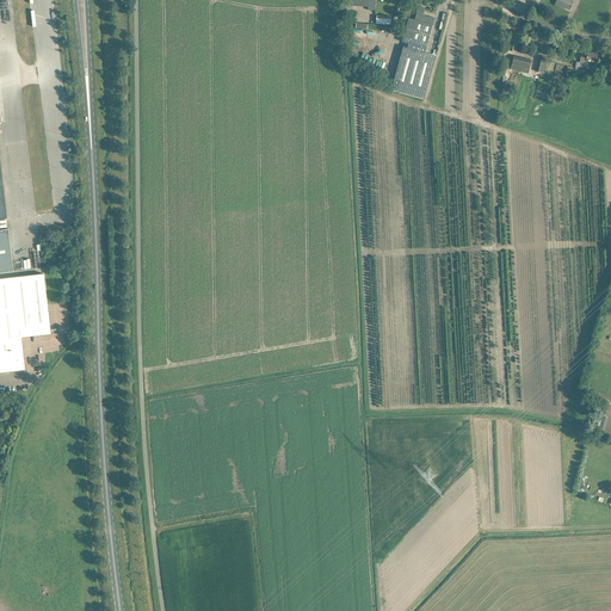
[(352,0),(352,6),(368,7),(368,11),(376,11),(376,0),(352,0)]
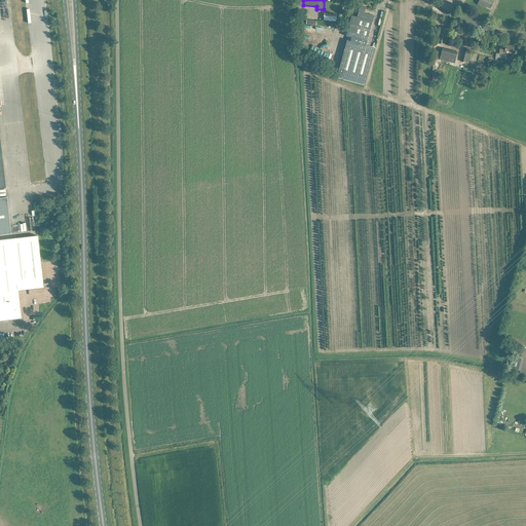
[(480,0),(478,4),(484,7),(484,6),(490,8),(492,6),(493,5),(492,5),(494,1),(491,0),(480,0)]
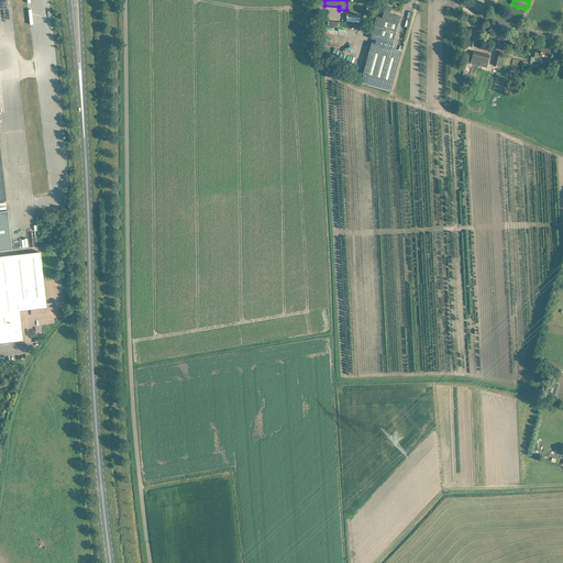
[(394,45),(400,17),(390,14),(392,8),(386,6),(383,18),(376,17),(375,22),(371,39),(377,40),(376,44),(373,43),(362,81),(390,90),(400,56),(401,51),(392,48),(393,44),(394,45)]
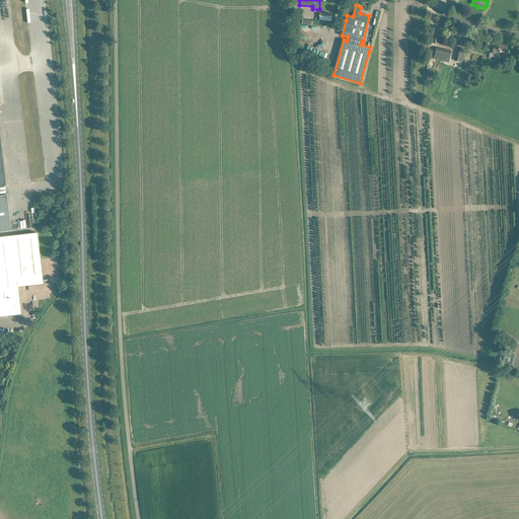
[(433,28),(432,32),(430,42),(440,45),(444,30),(433,28)]
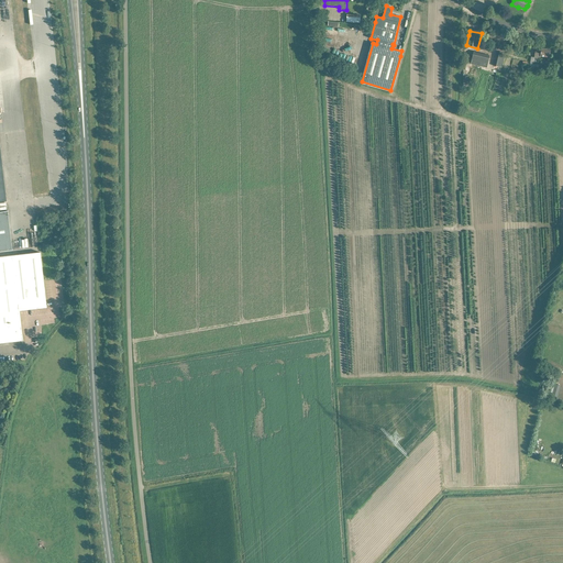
[(550,57),(550,55),(551,50),(541,48),(541,52),(536,51),(534,57),(531,57),(530,67),(539,68),(540,56),(550,57)]
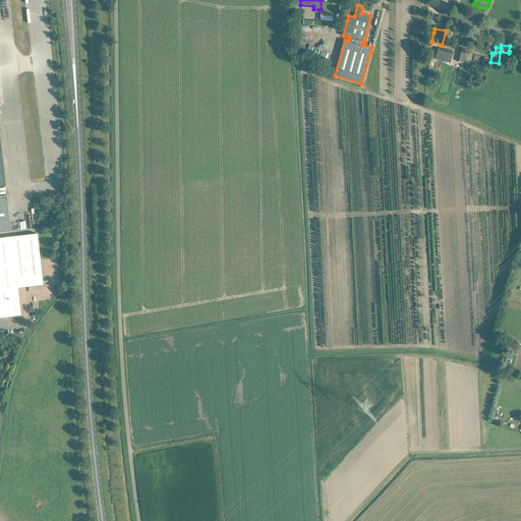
[(453,52),(439,48),(436,59),(451,63),(453,52)]
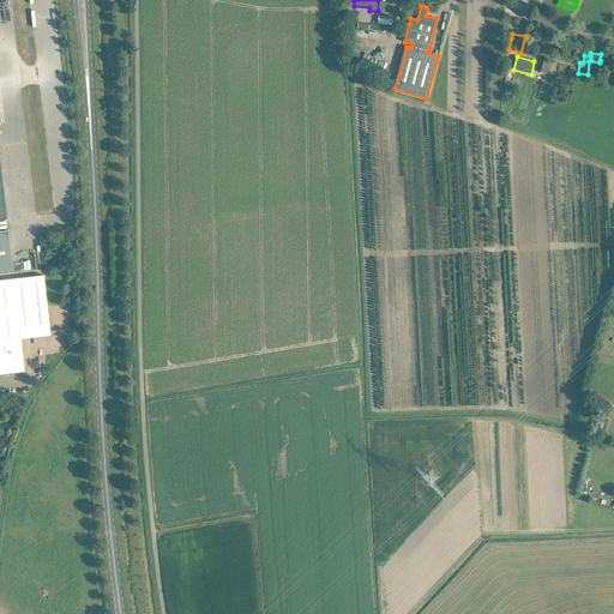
[(539,76),(547,77),(549,64),(541,61),(539,76)]
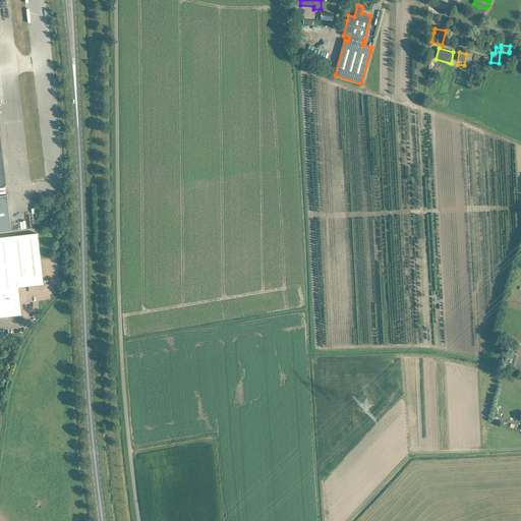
[(11,231),(7,195),(0,195),(0,232),(6,232),(11,231)]
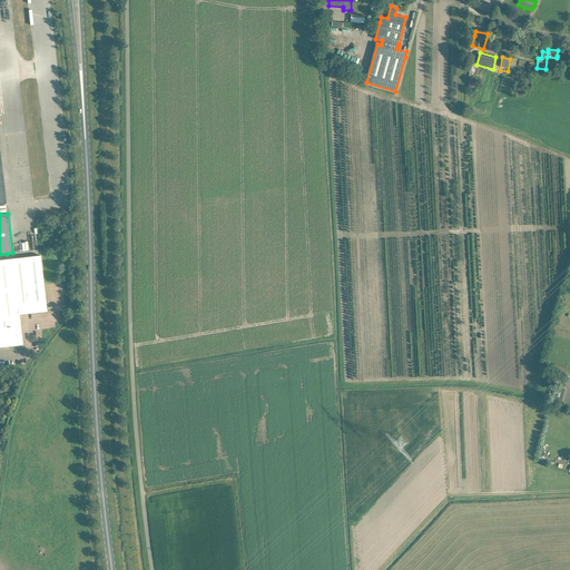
[(0,346),(22,344),(19,314),(47,311),(40,255),(0,259),(0,346)]
